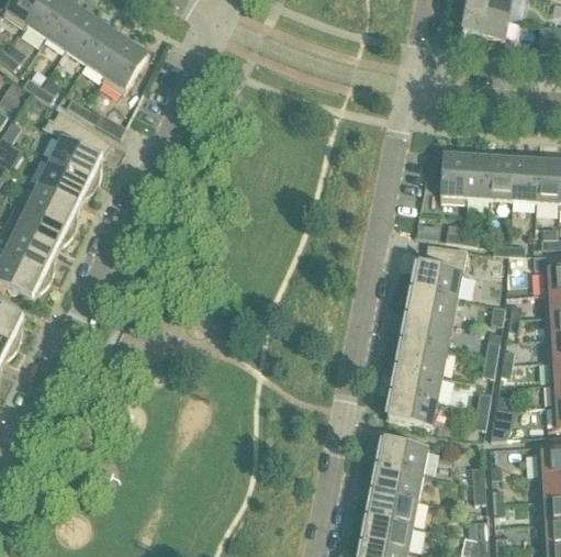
[(12,0),(2,15),(22,29),(42,0),(12,0)]
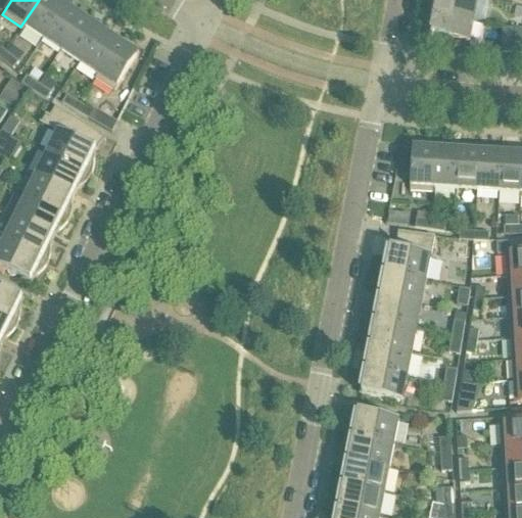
[(39,0),(20,27),(21,28),(25,24),(42,35),(63,2),(60,0),(39,0)]
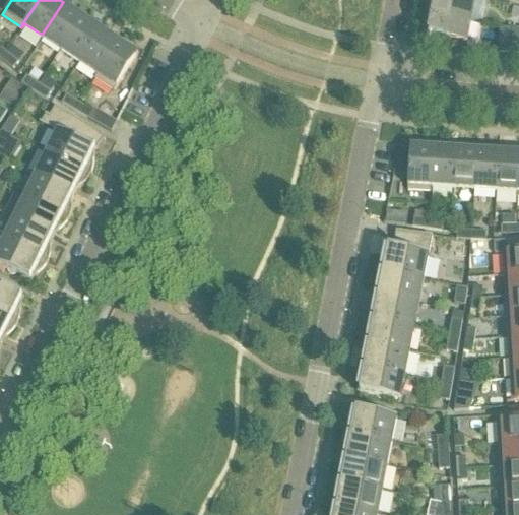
[(428,7),(428,8),(470,17),(473,0),(431,0),(430,2),(429,4),(428,7)]
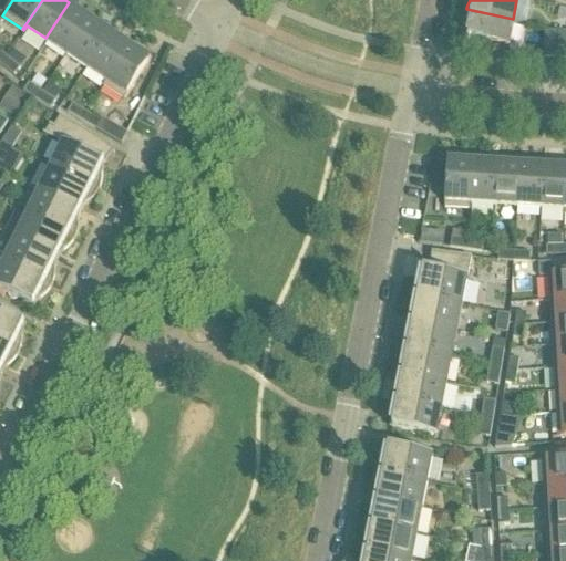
[(69,2),(45,38),(65,51),(89,16),(69,2)]
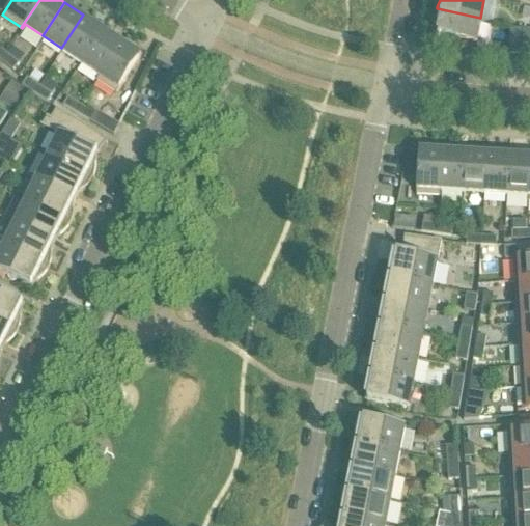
[(480,18),(437,8),(436,11),(436,16),(436,17),(437,19),(438,22),(438,26),(438,29),(437,32),(475,40),(480,18)]
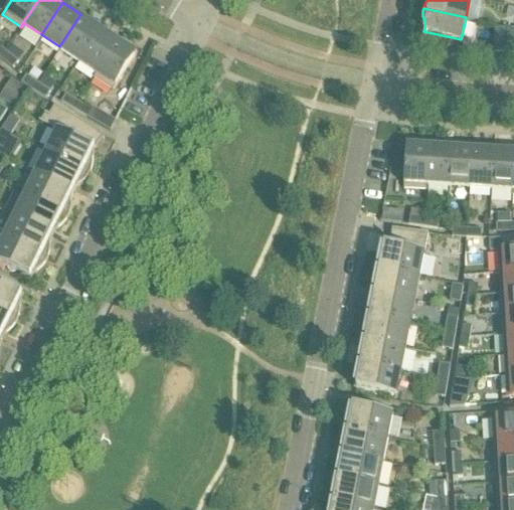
[(80,14),(59,46),(77,58),(99,26),(80,14)]
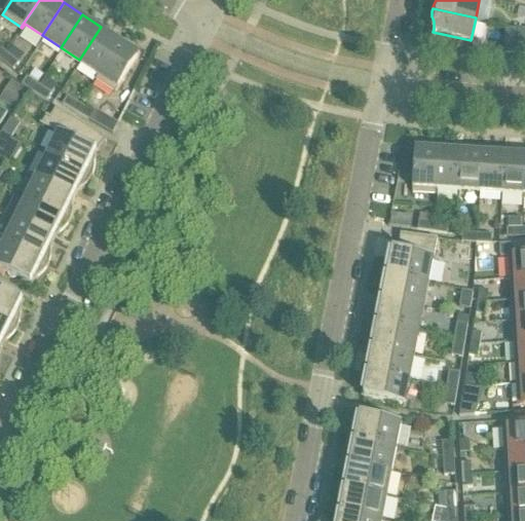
[(503,25),(503,49),(516,49),(516,25),(503,25)]
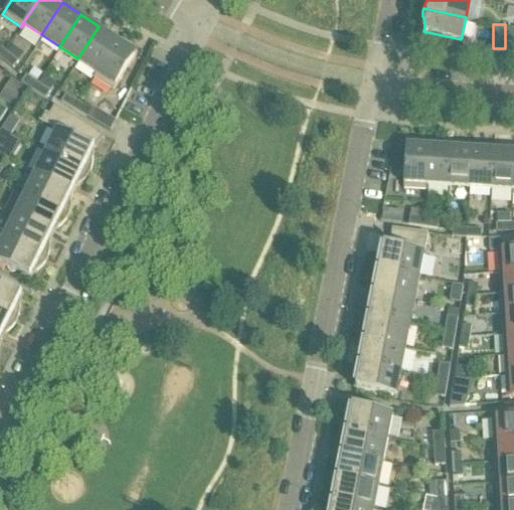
[(513,24),(505,24),(505,48),(513,48),(513,24)]
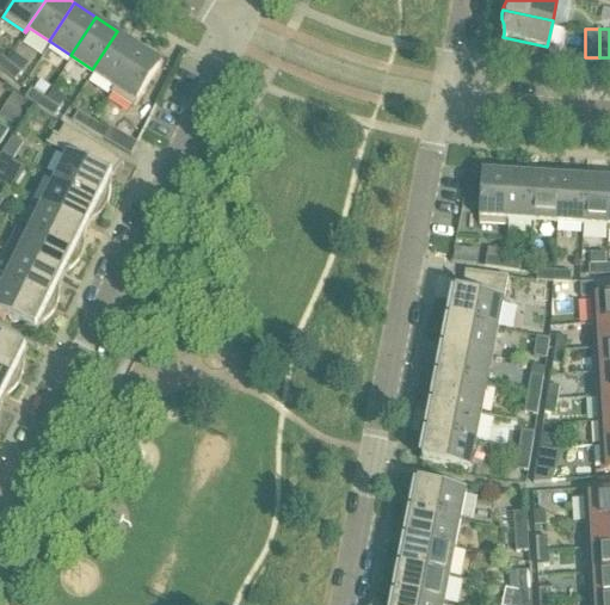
[(117,31),(92,69),(112,84),(110,88),(139,45),(117,31)]
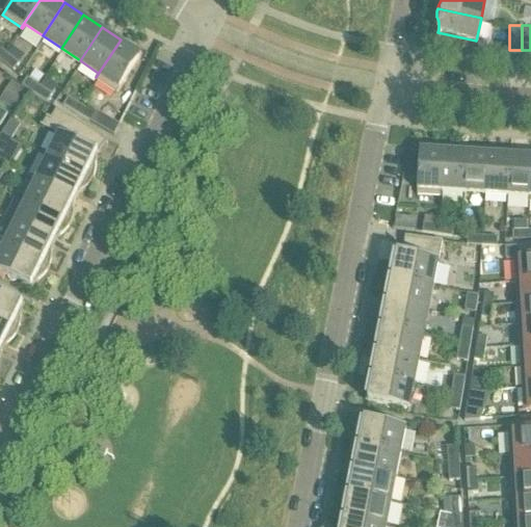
[(121,40),(96,77),(115,90),(140,53),(121,40)]
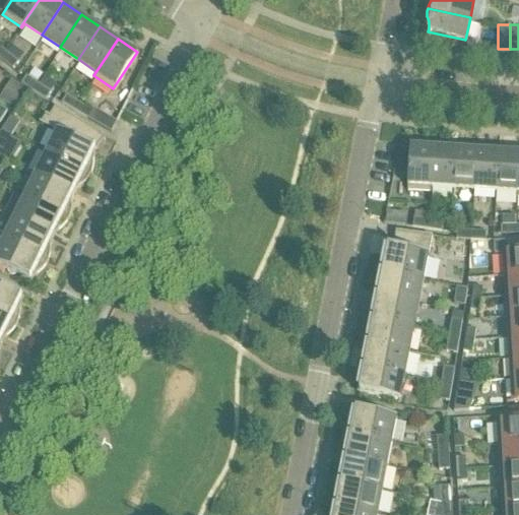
[(6,49),(1,56),(12,65),(17,58),(6,49)]
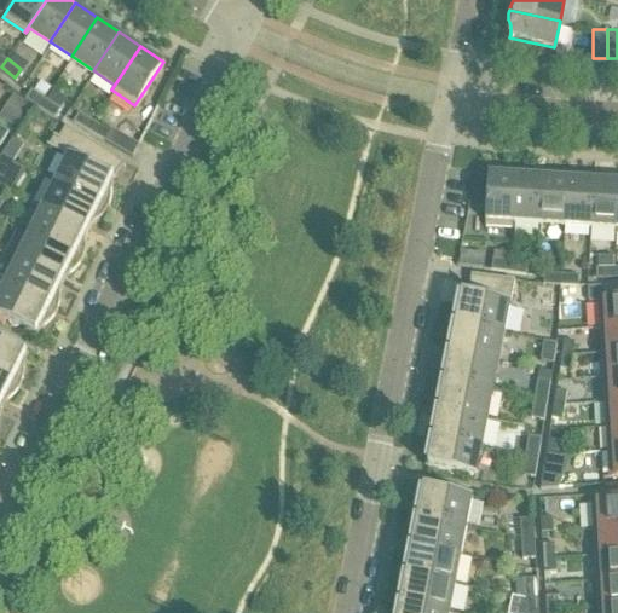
[(26,94),(39,104),(45,96),(32,86),(26,94)]
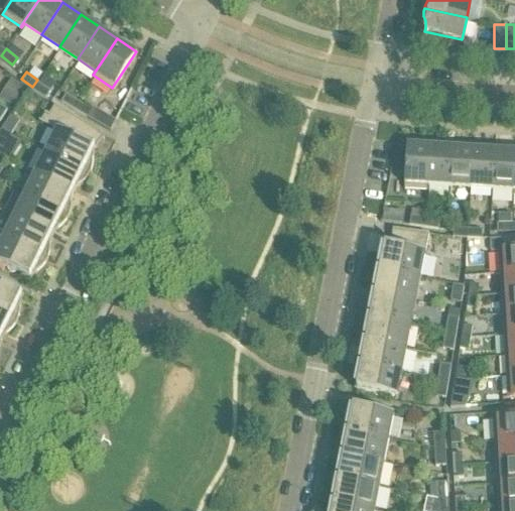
[(0,94),(14,104),(26,85),(11,74),(0,91),(0,94)]
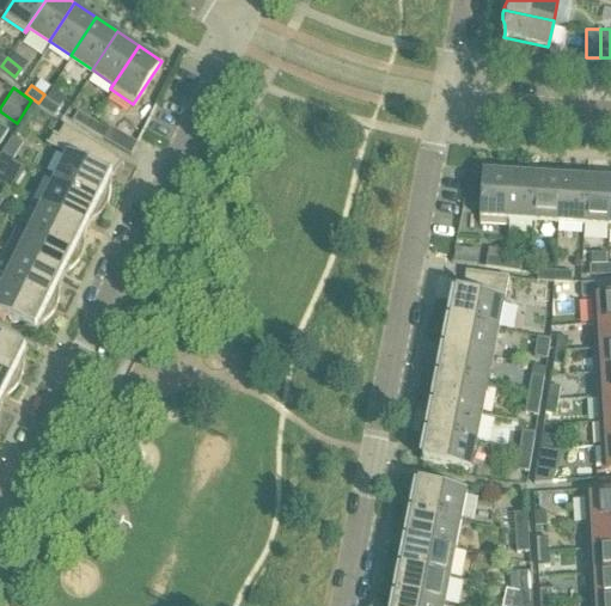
[(44,95),(38,103),(53,112),(59,104),(44,95)]
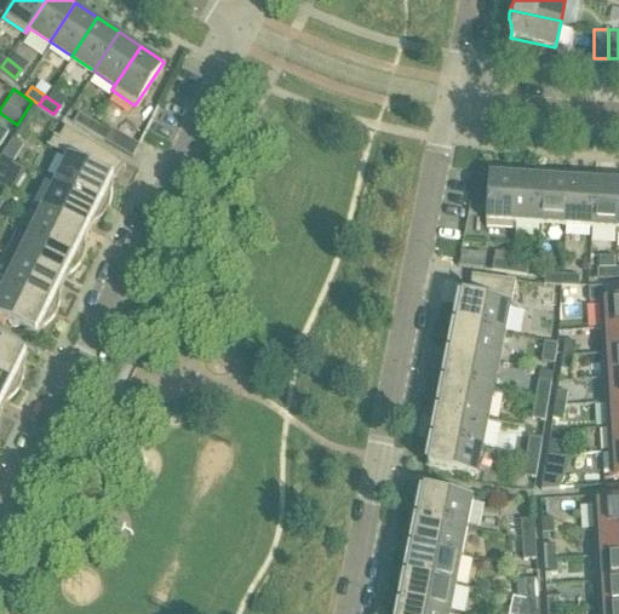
[(73,119),(89,127),(93,118),(79,109),(73,119)]
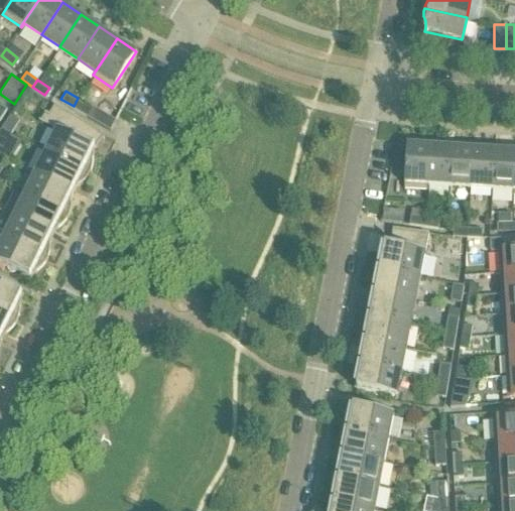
[(78,98),(74,106),(110,127),(116,117),(92,103),(91,105),(78,98)]
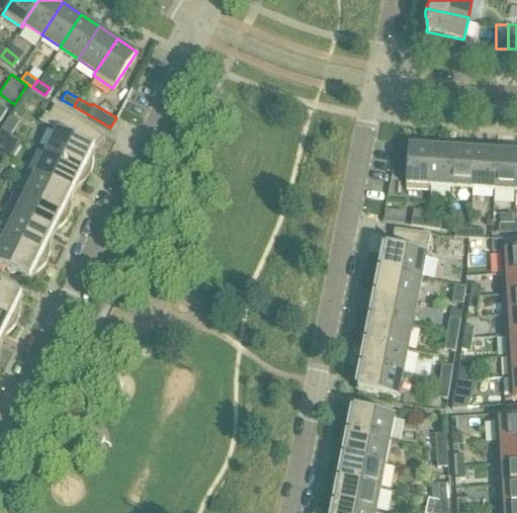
[(45,110),(39,119),(57,127),(46,149),(89,170),(90,167),(91,164),(92,162),(92,156),(93,153),(93,151),(94,148),(95,146),(97,143),(98,141),(100,139),(102,137),(104,136),(100,132),(101,131),(54,102),(48,112),(45,110)]
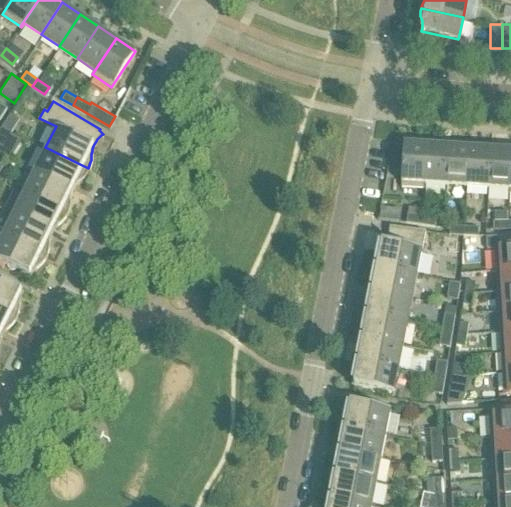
[(9,112),(0,126),(9,132),(18,118),(9,112)]
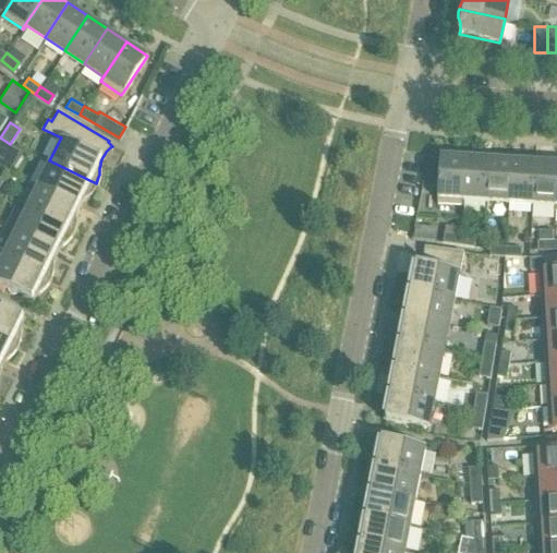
[(10,144),(0,137),(0,159),(10,144)]
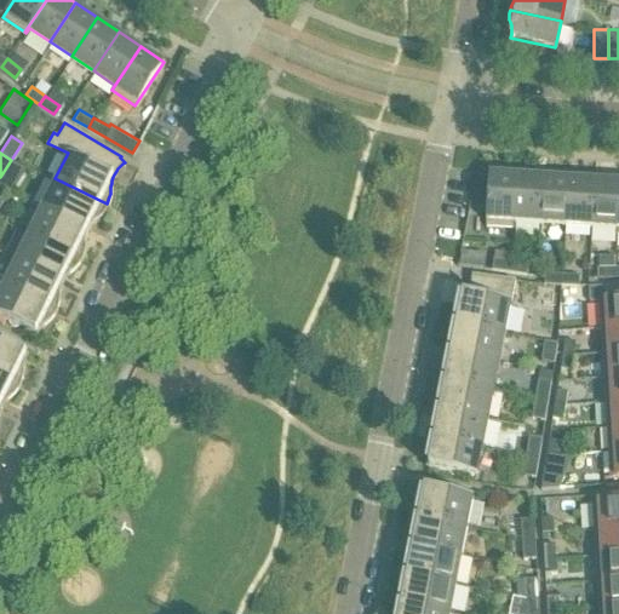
[(485,224),(511,225),(515,173),(488,171),(485,224)]
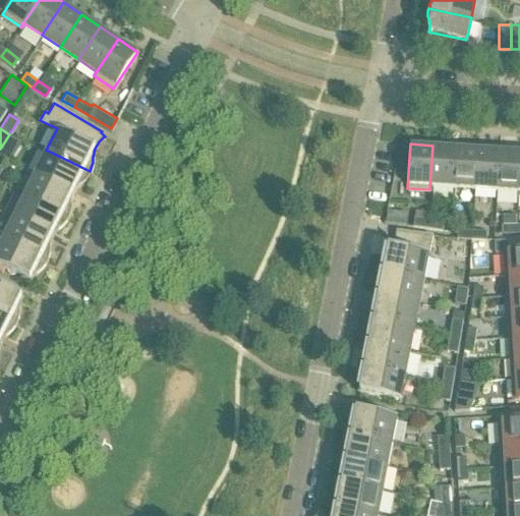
[(432,146),(429,189),(430,189),(430,185),(452,186),(455,147),(432,146)]
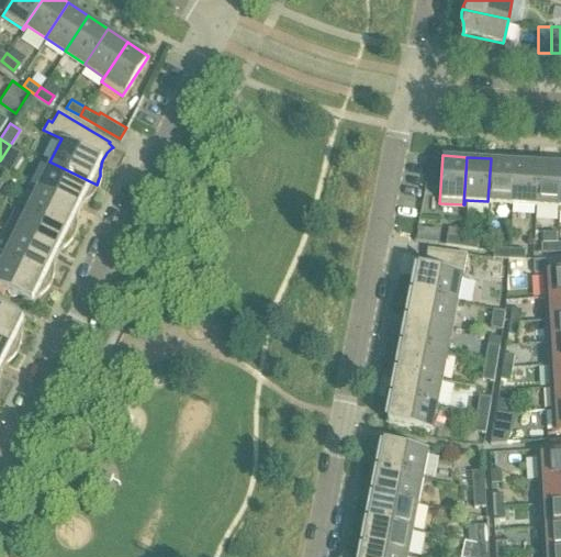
[(491,158),(487,201),(512,202),(514,160),(491,158)]
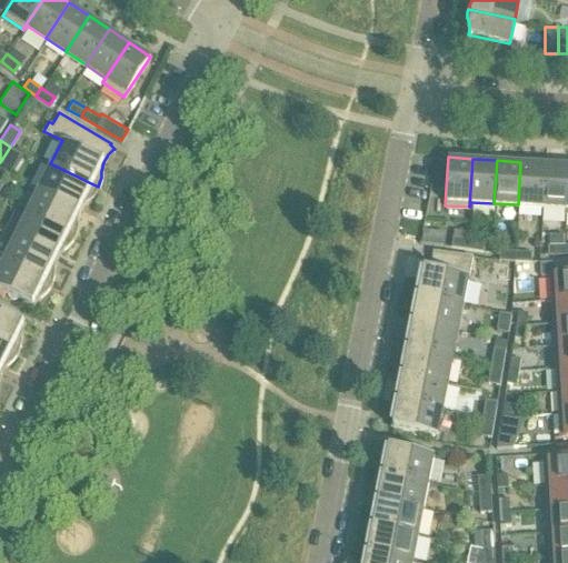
[(520,162),(518,204),(541,207),(545,163),(520,162)]
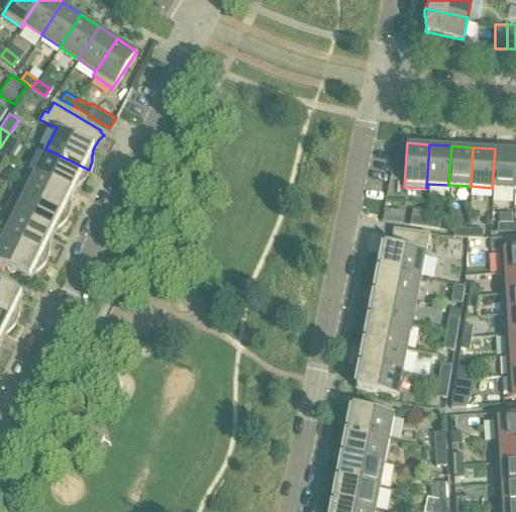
[(45,148),(34,171),(74,190),(76,186),(77,184),(79,182),(80,181),(83,178),(85,176),(87,174),(89,170),(45,148)]
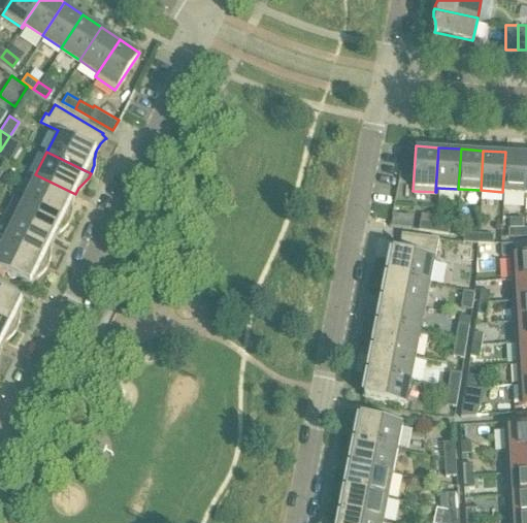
[(526,153),(505,152),(502,192),(524,193),(524,198),(526,157),(526,153)]
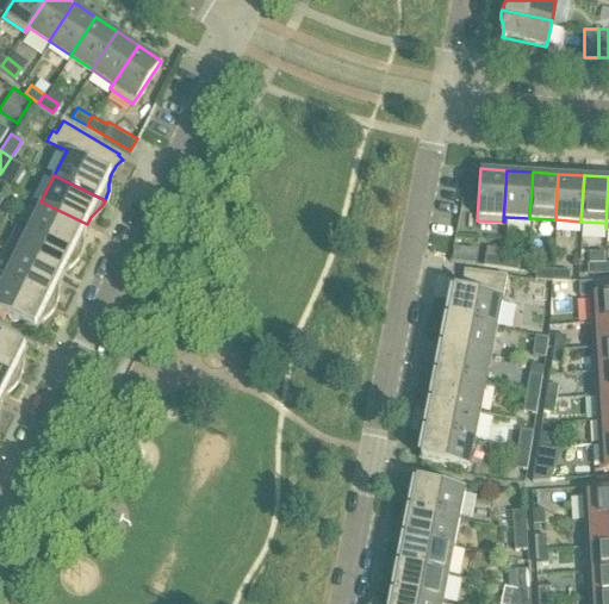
[(41,201),(29,226),(80,251),(81,248),(82,243),(84,241),(84,235),(85,230),(86,226),(87,224),(41,201)]
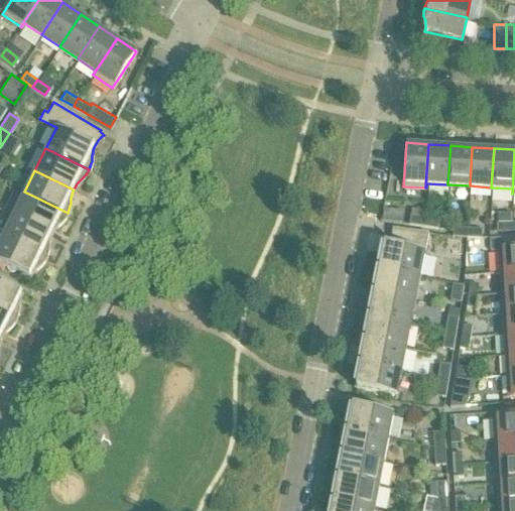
[(24,192),(13,214),(52,233),(53,229),(55,227),(57,225),(62,221),(65,219),(67,216),(68,213),(24,192)]
